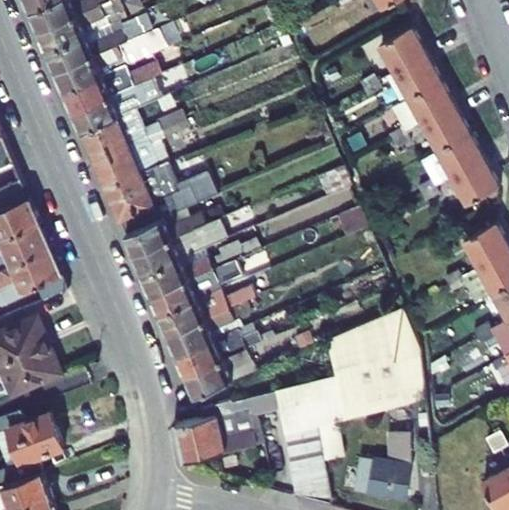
[(26,0),(31,11),(56,0),(26,0)]
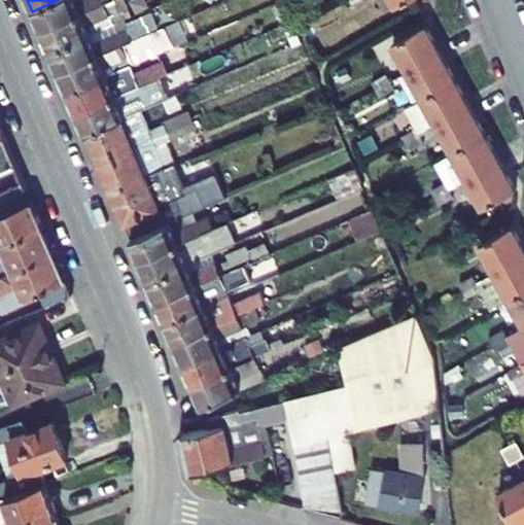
[(58,0),(32,11),(40,32),(113,1),(113,0),(58,0)]
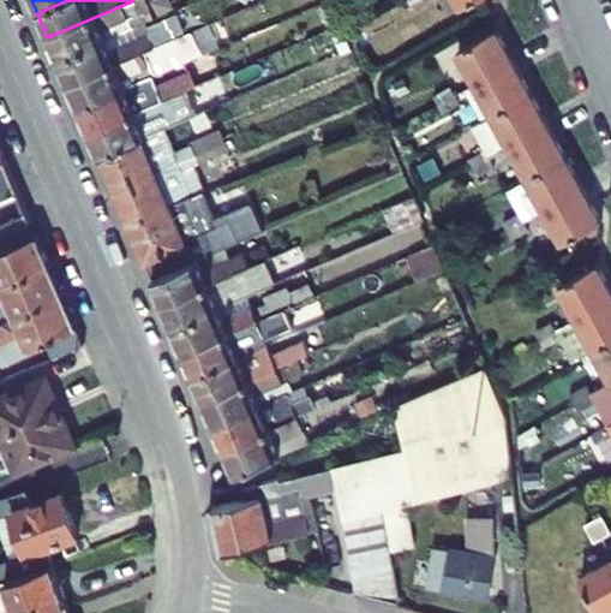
[(133,0),(132,1),(47,37),(58,61),(131,30),(147,23),(144,18),(149,16),(142,0),(133,0)]
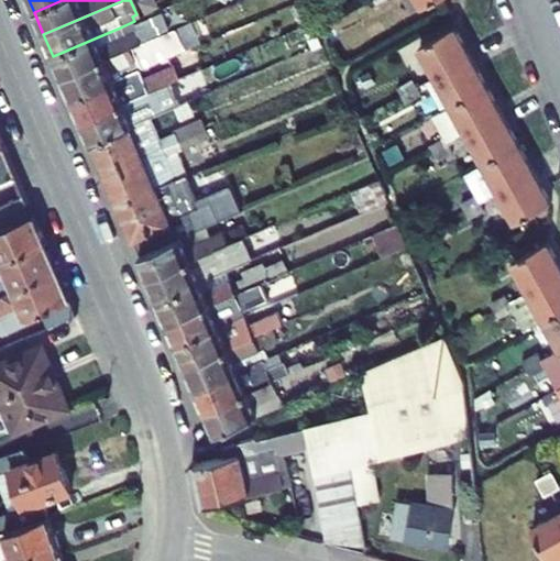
[(402,0),(409,15),(436,0),(402,0)]
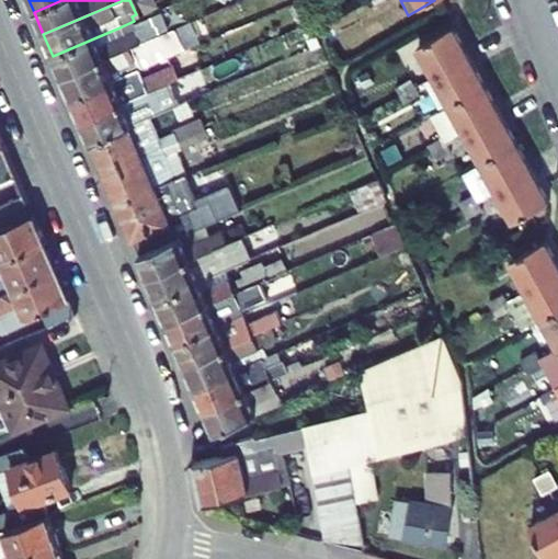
[(146,27),(150,38),(167,32),(162,21),(146,27)]
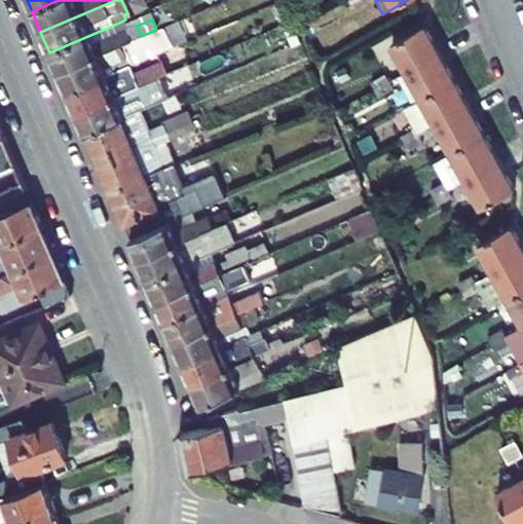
[(115,34),(112,26),(49,52),(58,73),(131,42),(125,30),(115,34)]
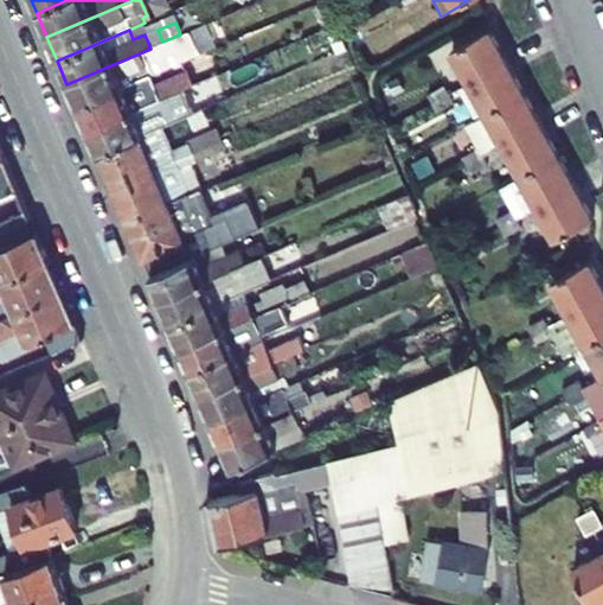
[(449,52),(467,84),(505,64),(487,31),(449,52)]
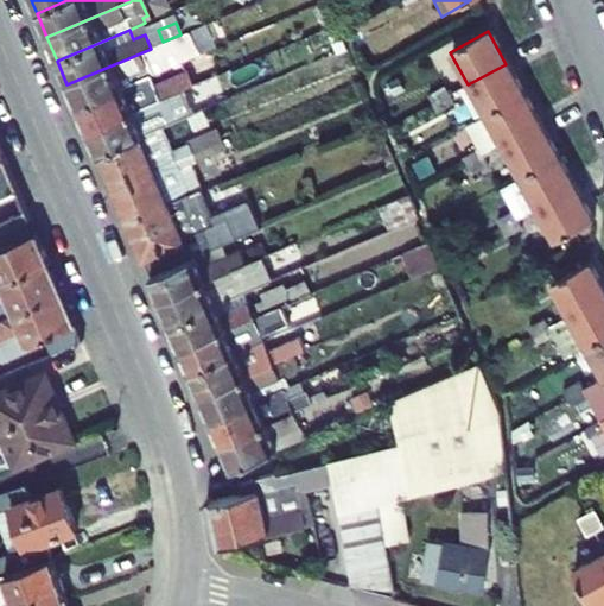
[(198,57),(189,32),(151,49),(67,84),(77,108),(150,77),(198,57)]
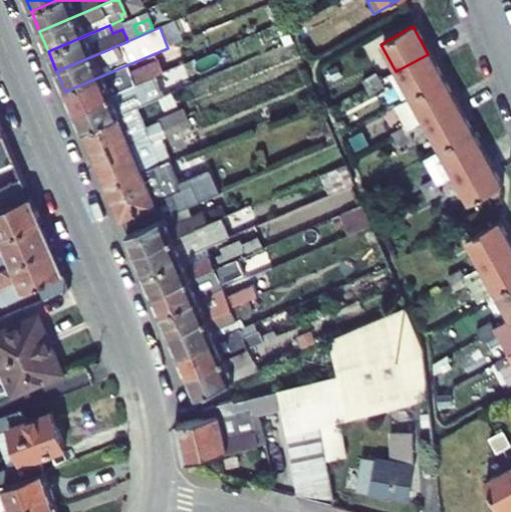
[(396,71),(387,76),(402,102),(443,80),(428,54),(396,71)]
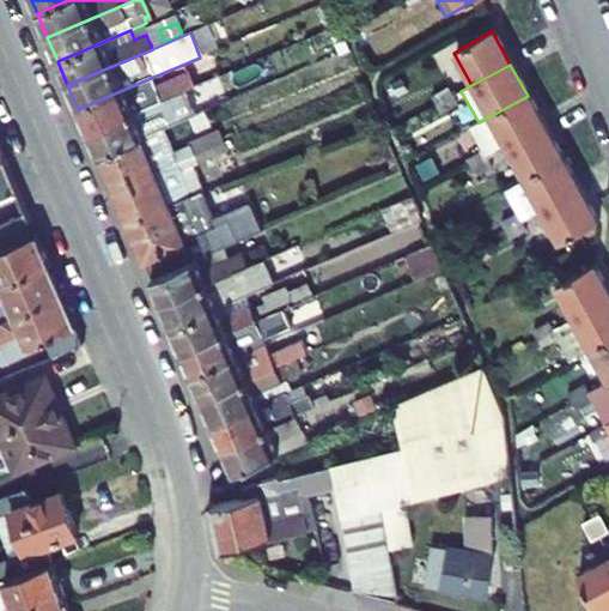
[(151,78),(78,109),(89,133),(183,92),(194,88),(188,74),(154,88),(151,78)]
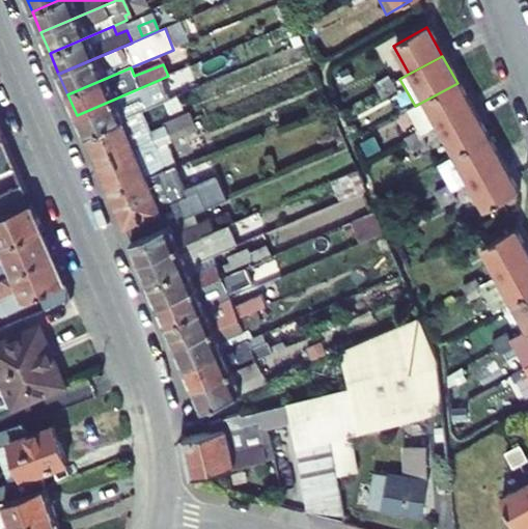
[(373,85),(377,91),(390,84),(387,78),(373,85)]
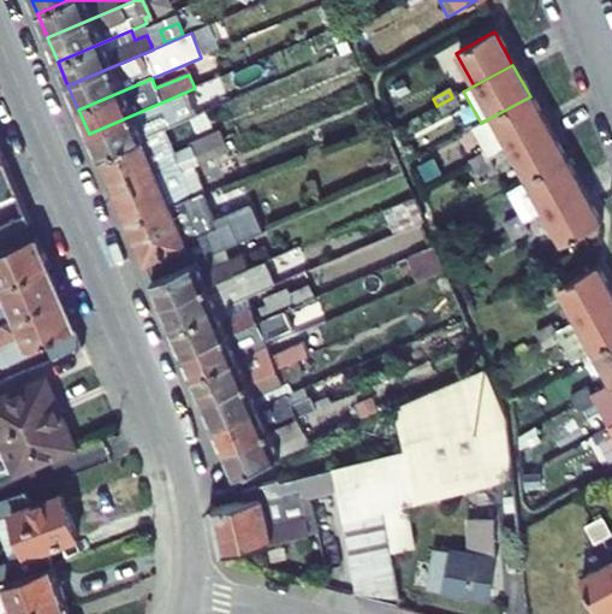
[(184,93),(89,134),(99,158),(162,131),(188,120),(194,117),(184,93)]
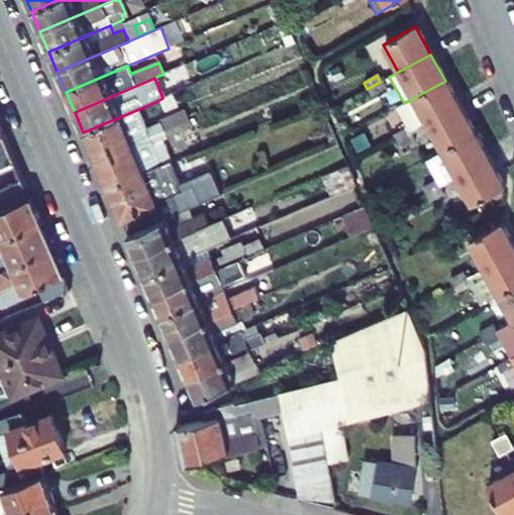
[(404,103),(395,108),(406,128),(393,135),(396,142),(409,135),(427,125),(459,107),(445,81),(404,103)]
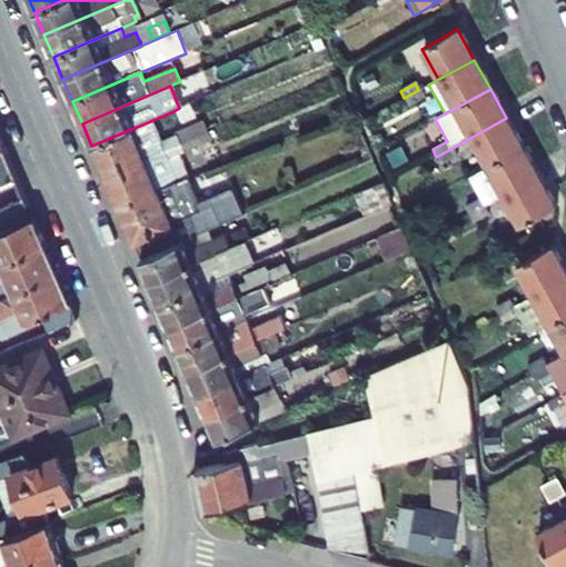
[(404,98),(408,106),(423,98),(418,90),(404,98)]
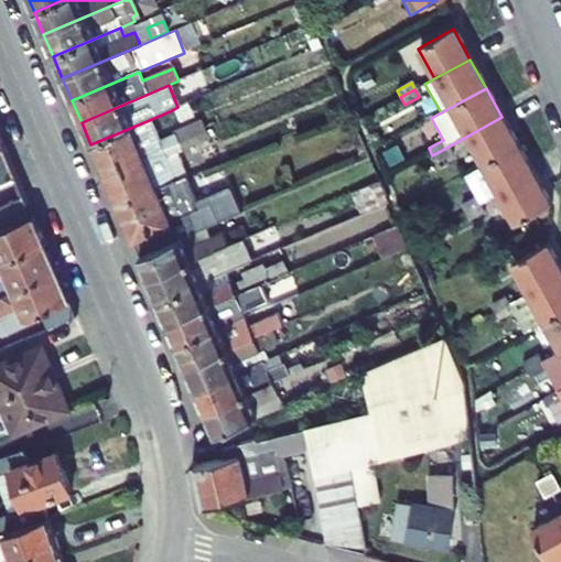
[(172,110),(177,123),(193,117),(187,104),(177,107),(172,110)]
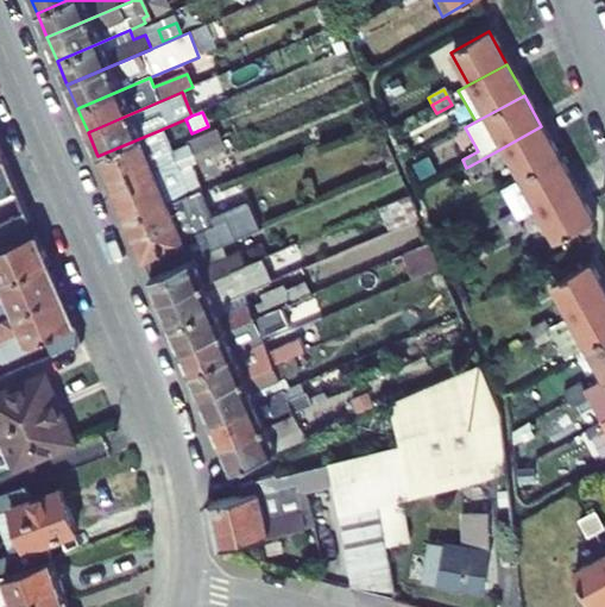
[(503,148),(521,179),(559,158),(541,126),(503,148)]
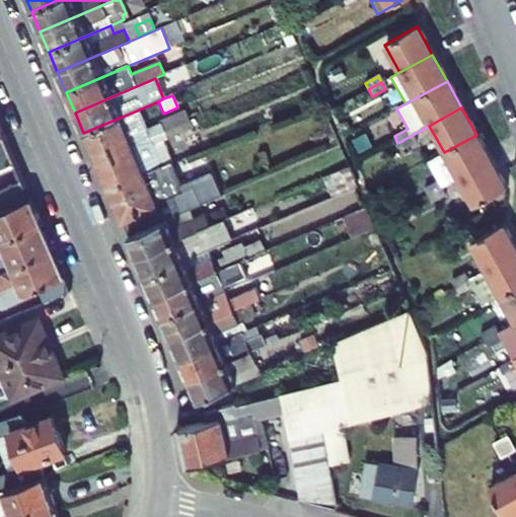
[(137,111),(83,133),(95,161),(188,122),(183,112),(158,123),(159,125),(146,131),(137,111)]
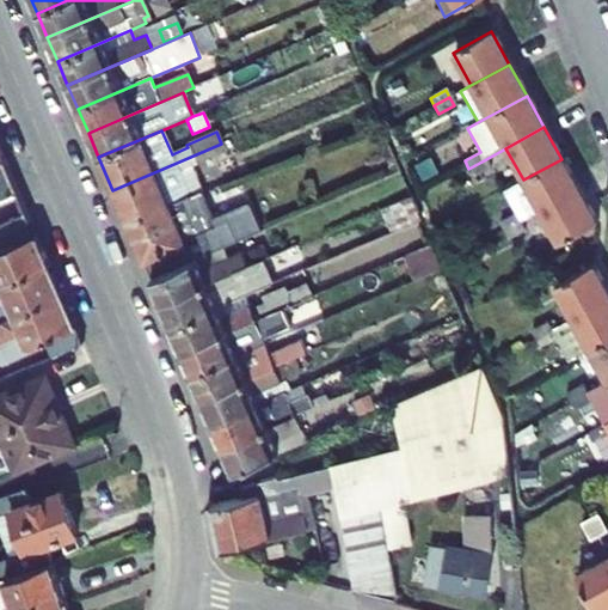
[(112,190),(127,224),(190,196),(198,193),(201,193),(190,166),(225,151),(222,144),(221,144),(112,190)]
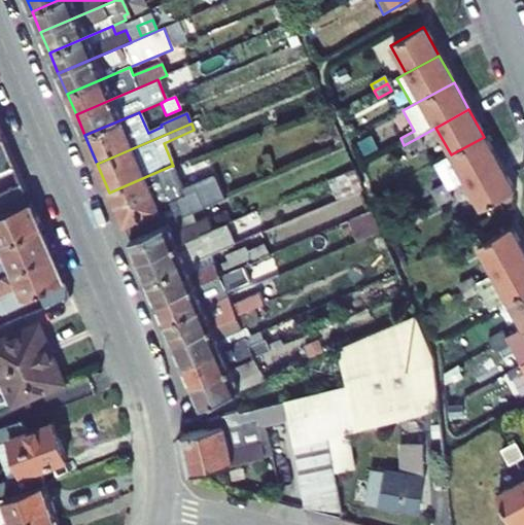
[(0,174),(15,168),(0,133),(0,174)]
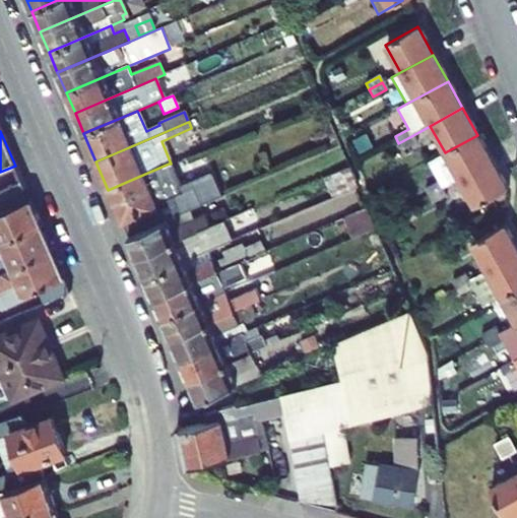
[(459,180),(492,162),(477,135),(445,152),(459,180)]
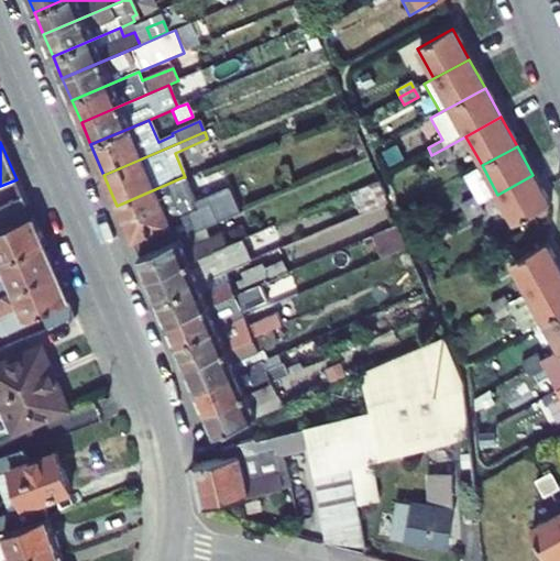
[(431,155),(436,162),(450,154),(446,147),(431,155)]
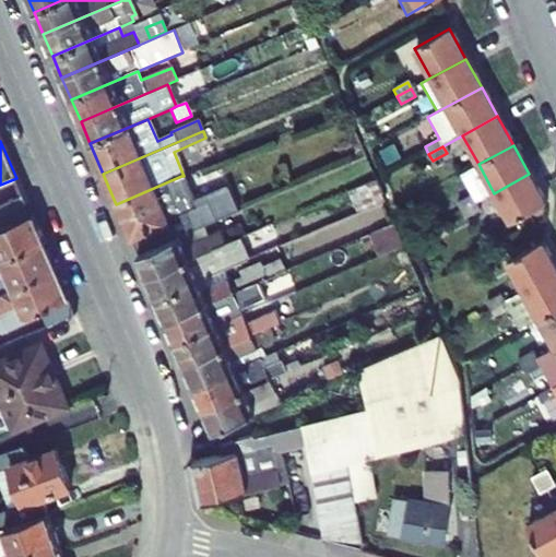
[(494,193),(510,223),(545,203),(529,174),(494,193)]
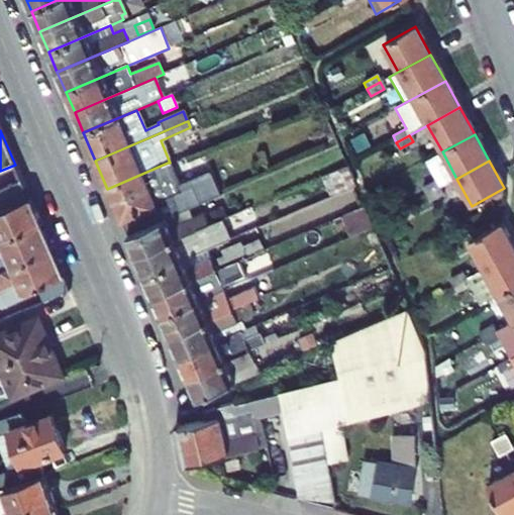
[(161,166),(107,189),(127,236),(189,210),(195,207),(191,199),(177,205),(173,196),(181,193),(168,163),(161,166)]
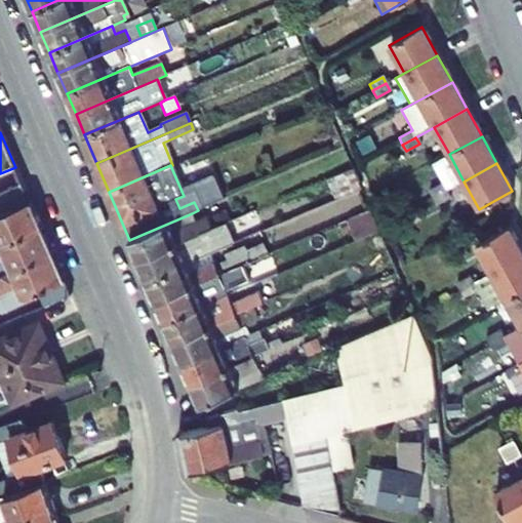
[(335,180),(346,195),(361,184),(351,169),(335,180)]
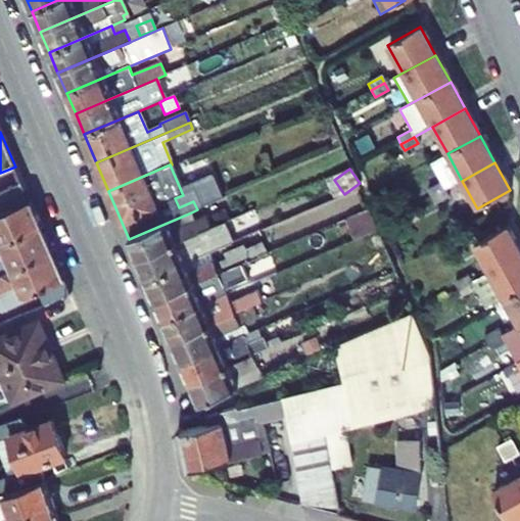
[(0,206),(3,214),(30,202),(21,183),(0,191),(0,206)]
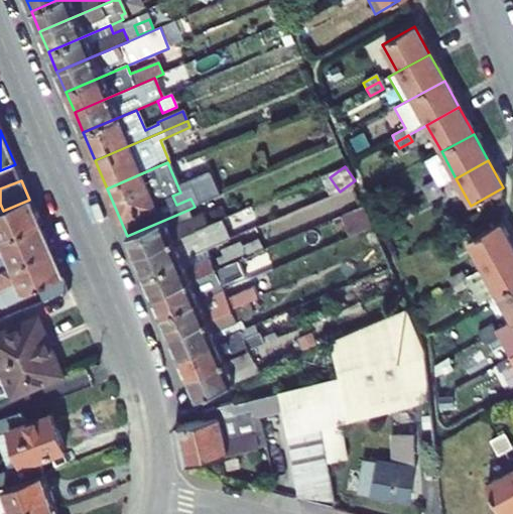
[(421,188),(424,196),(437,187),(434,181),(421,188)]
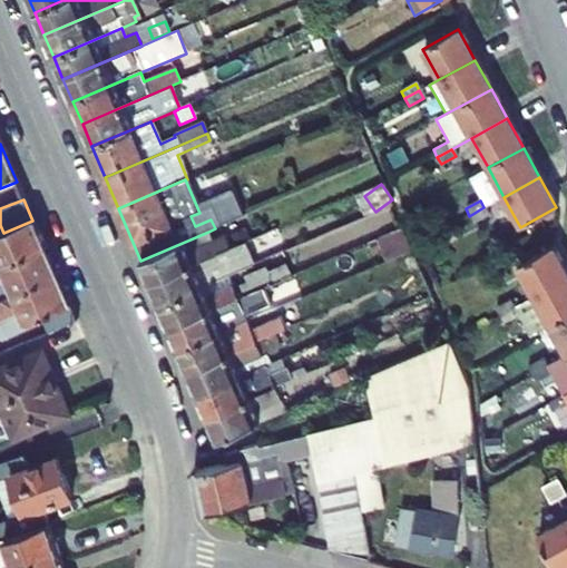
[(469,216),(473,223),(488,215),(484,207),(469,216)]
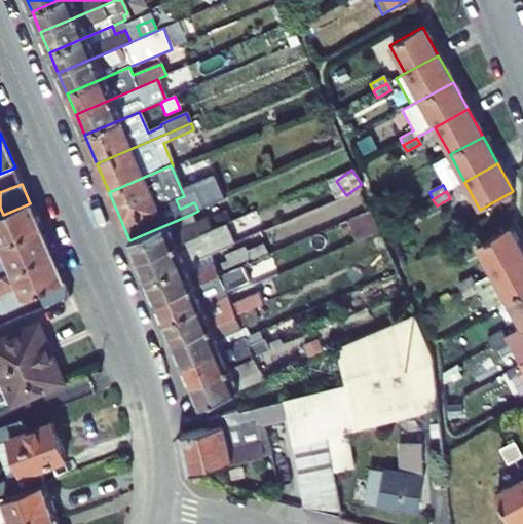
[(0,247),(41,229),(30,203),(3,215),(0,216),(0,247)]
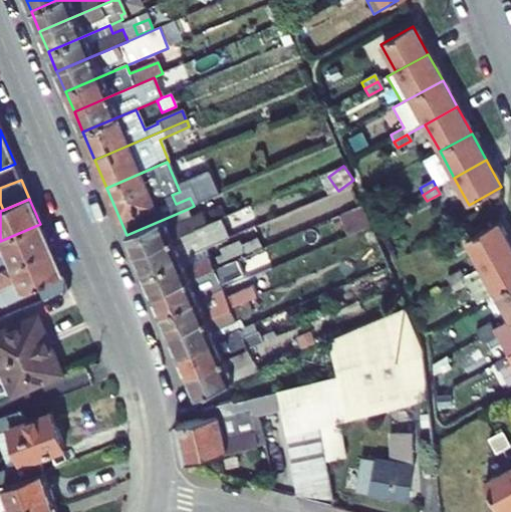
[(188,209),(126,235),(136,255),(207,224),(202,213),(192,218),(188,209)]
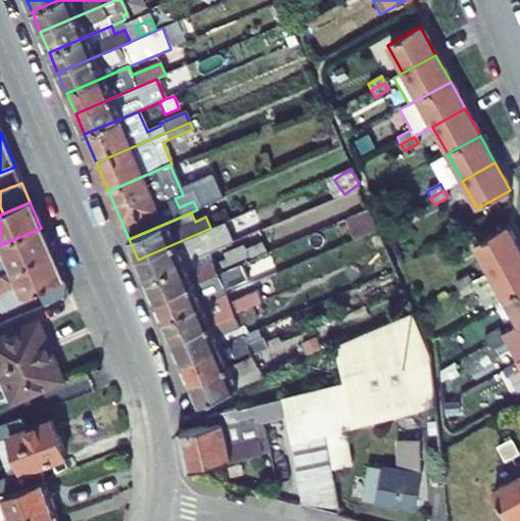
[(210,228),(138,259),(146,280),(208,253),(232,243),(223,223),(210,228)]
